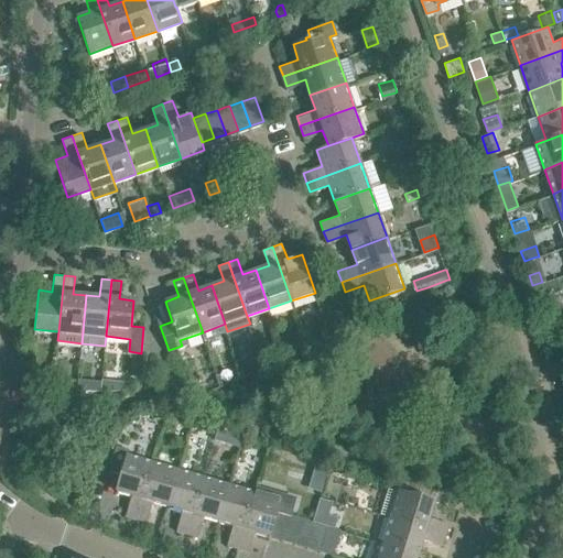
[(560,306),(543,312),(548,321),(562,316),(562,313),(560,306)]
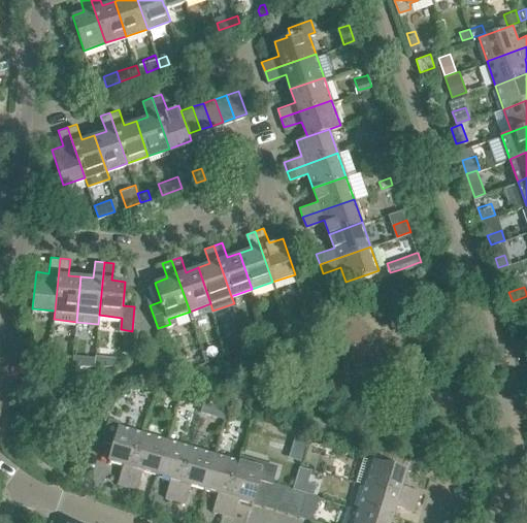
[(302,315),(308,313),(309,313),(305,300),(304,300),(298,302),(302,315)]
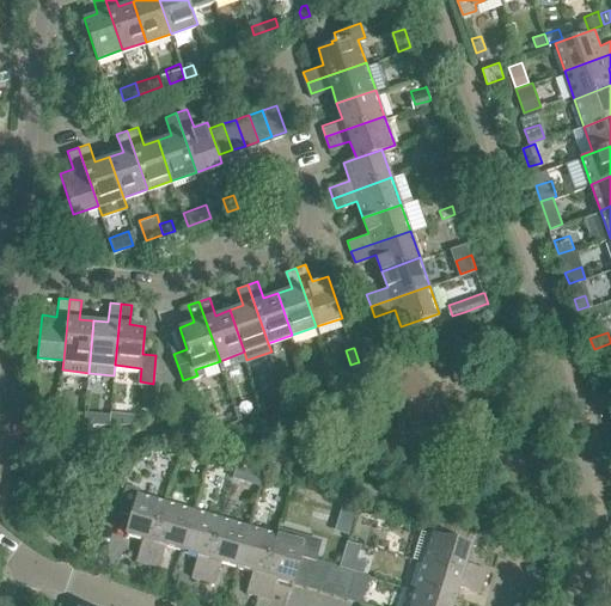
[(303,381),(292,385),(295,396),(306,392),(303,381)]
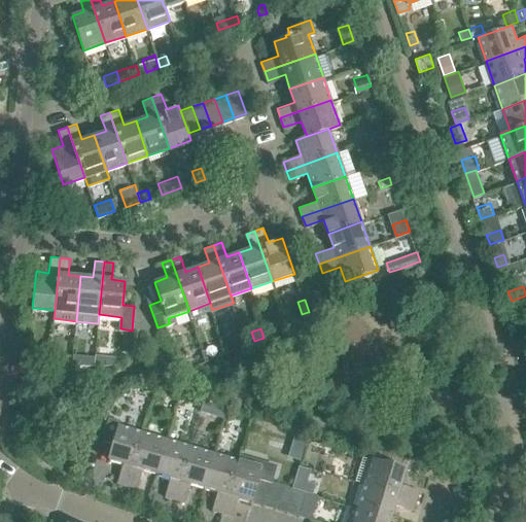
[(226,350),(243,344),(238,331),(221,337),(226,350)]
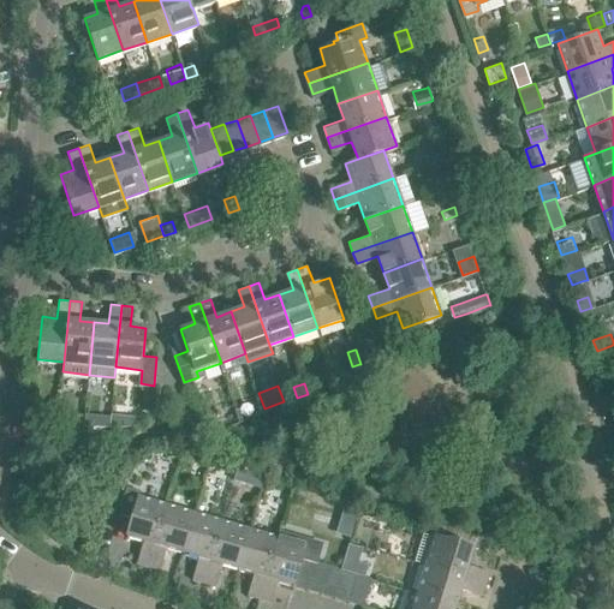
[(59,409),(59,410),(58,419),(71,421),(72,410),(59,409)]
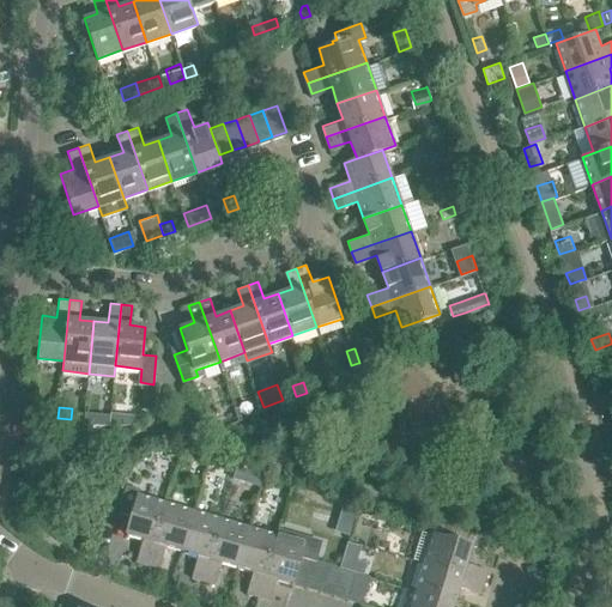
[(122,407),(121,414),(120,419),(134,422),(135,410),(122,407)]
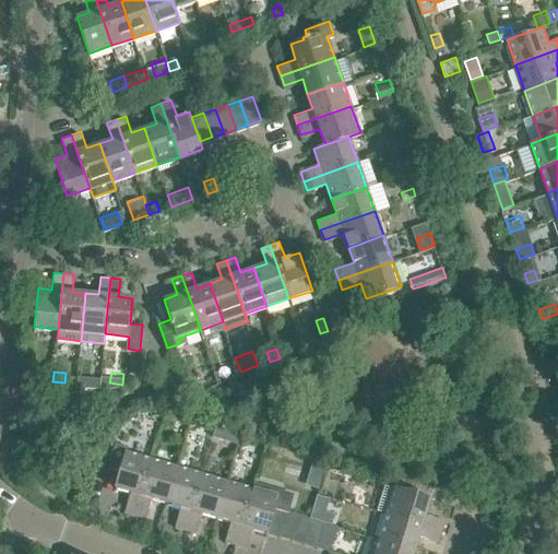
[(76,384),(99,386),(101,375),(78,373),(76,384)]
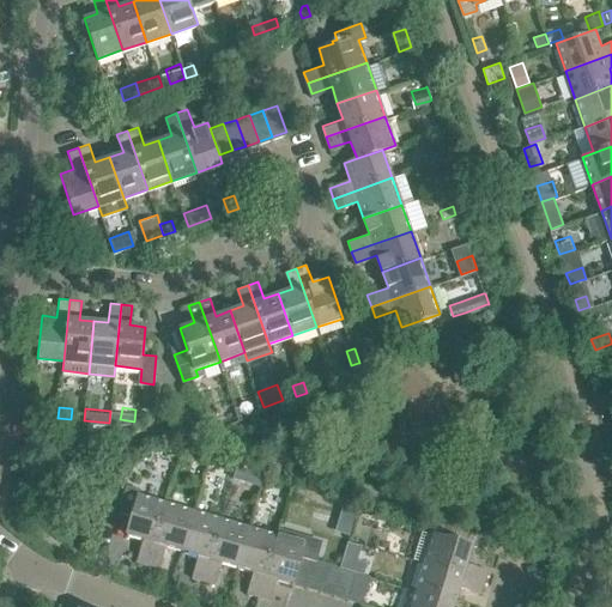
[(236,463),(232,475),(247,480),(250,468),(249,468),(236,463)]
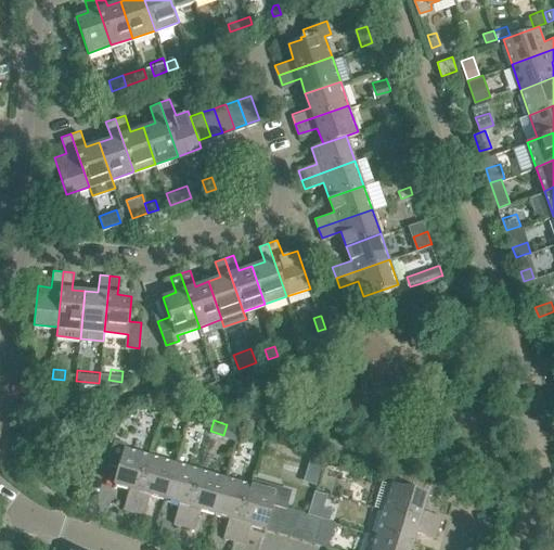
[(107,462),(120,467),(115,483),(130,487),(125,507),(134,509),(151,455),(127,448),(129,442),(115,438),(107,462)]
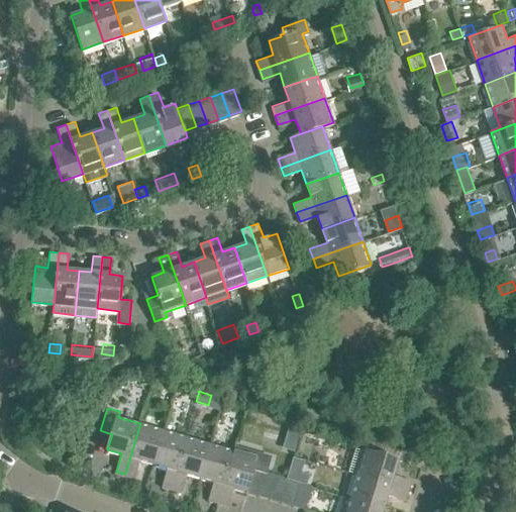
[(155,463),(164,430),(140,423),(125,474),(135,477),(140,458),(155,463)]
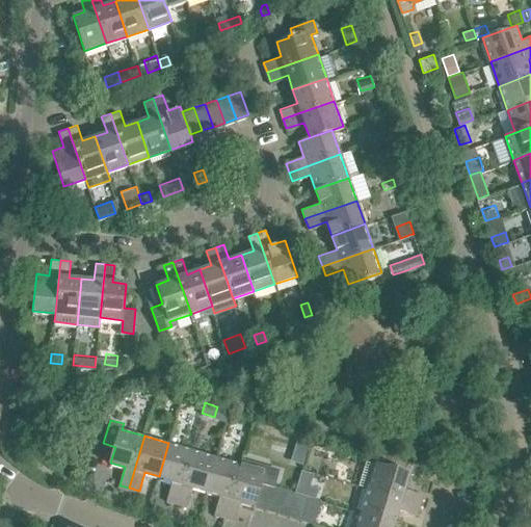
[(308,449),(311,439),(298,436),(295,445),(308,449)]
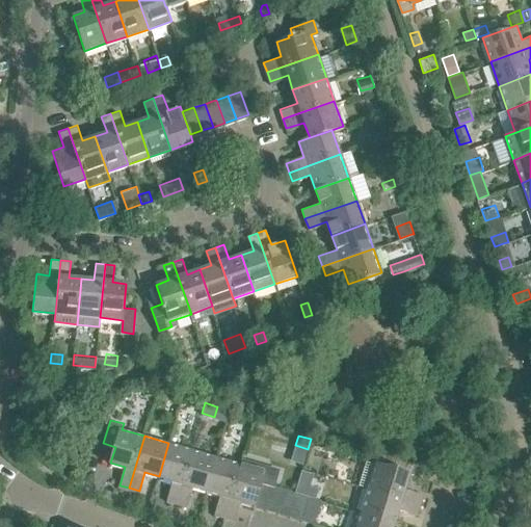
[(177,502),(192,450),(168,443),(159,476),(173,480),(167,499),(177,502)]
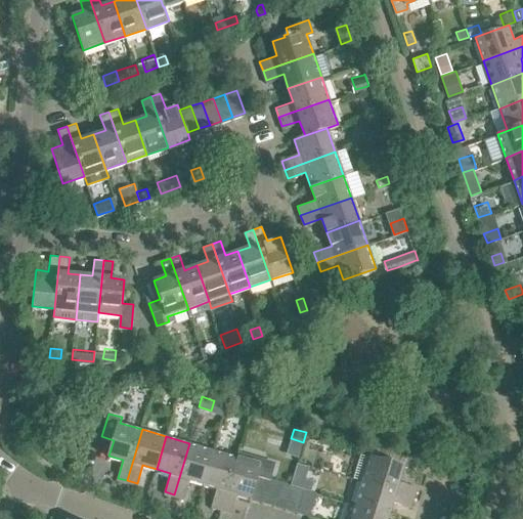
[(203,483),(213,450),(189,443),(174,494),(184,498),(189,479),(203,483)]
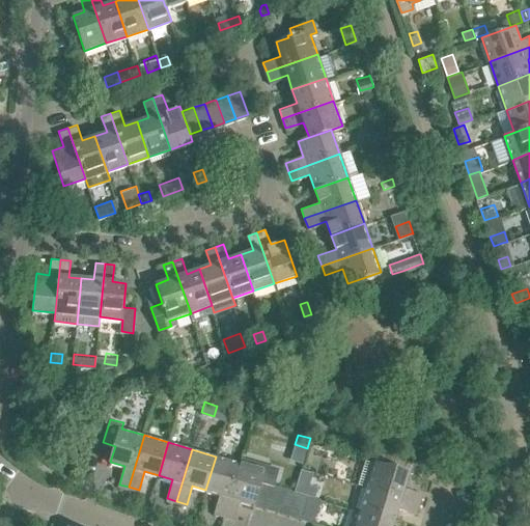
[(372,449),(369,461),(368,463),(374,465),(367,488),(418,503),(421,494),(403,489),(409,472),(392,468),(396,455),(372,449)]
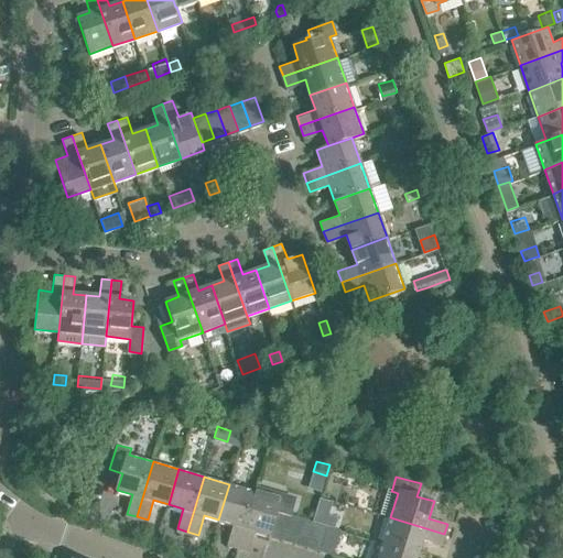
[(238,547),(255,492),(229,484),(218,520),(234,524),(228,544),(238,547)]
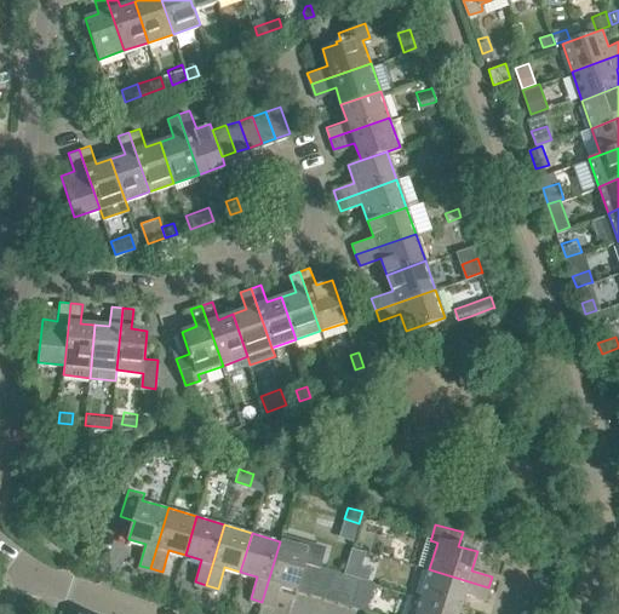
[(280,541),(262,602),(274,604),(280,584),(296,589),(304,561),(319,566),(325,545),(282,533),(280,541)]
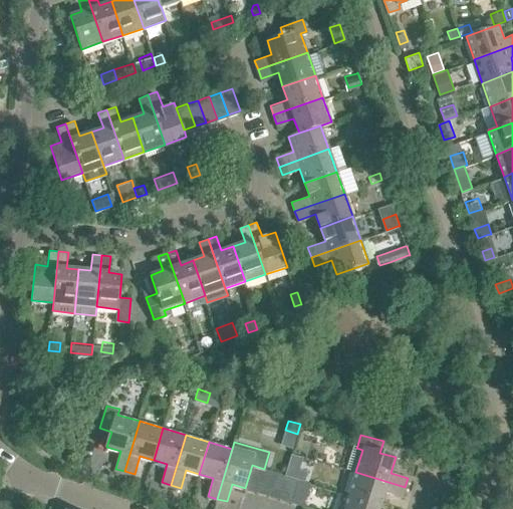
[(252,465),(245,488),(257,491),(264,469),(252,465)]
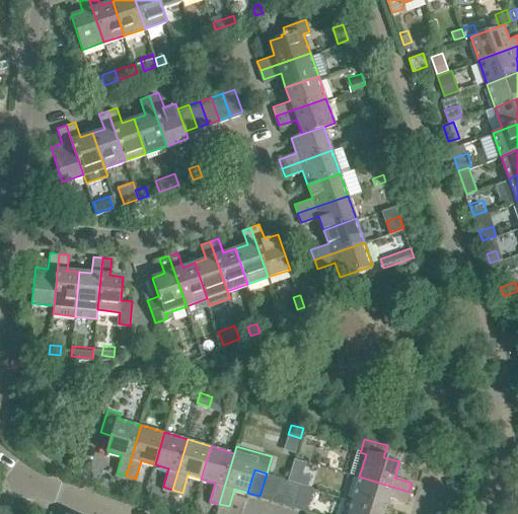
[(290,469),(287,480),(288,480),(290,481),(300,484),(302,484),(307,486),(310,475),(302,472),(290,469)]
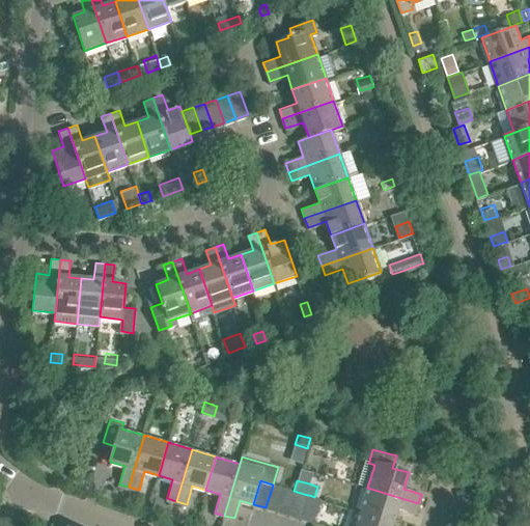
[(266,507),(277,511),(284,488),(273,485),(266,507)]
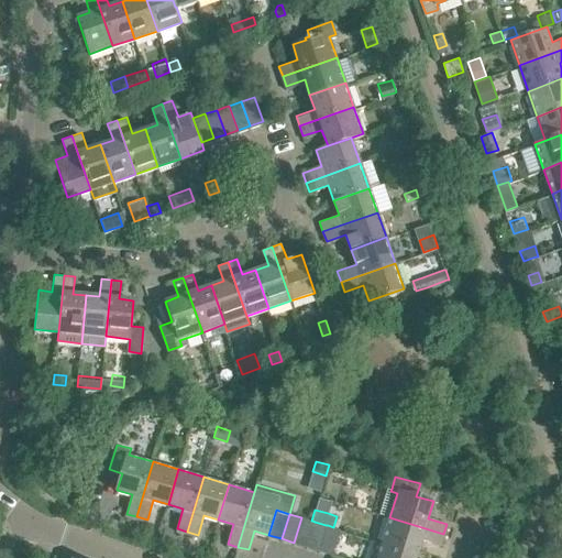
[(294,543),(307,546),(315,522),(312,521),(311,521),(301,517),(294,543)]
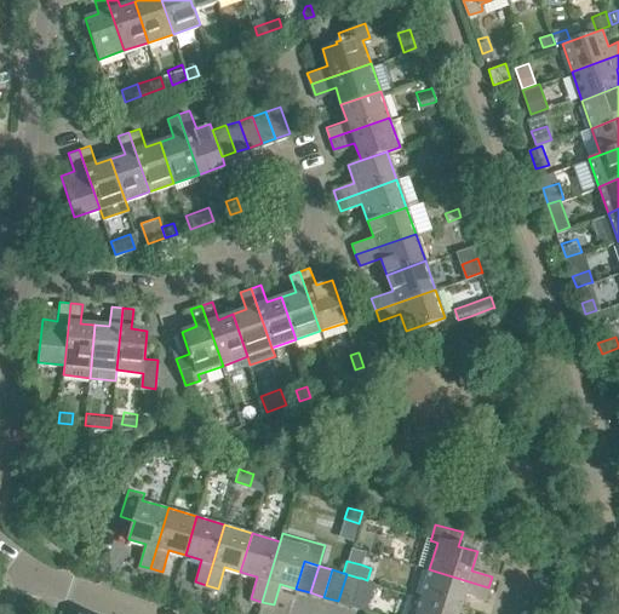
[(429,569),(422,597),(459,609),(464,592),(485,598),(488,587),(429,569)]
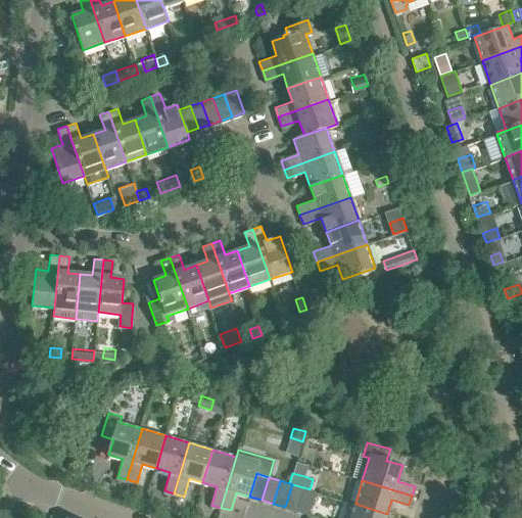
[(285,507),(297,510),(304,487),(302,487),(292,484),(285,507)]
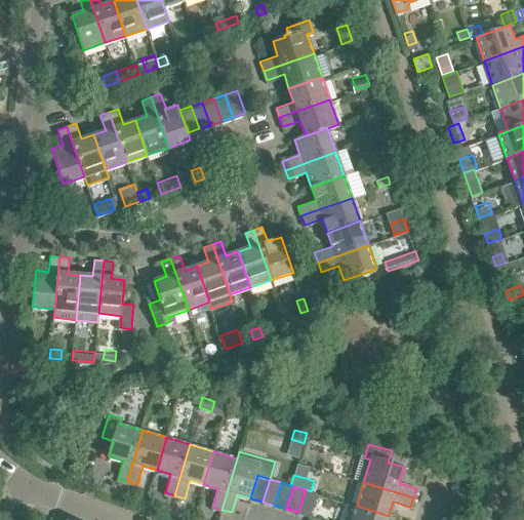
[(306,489),(298,512),(310,516),(317,493),(315,493),(315,492),(311,491),(306,489)]
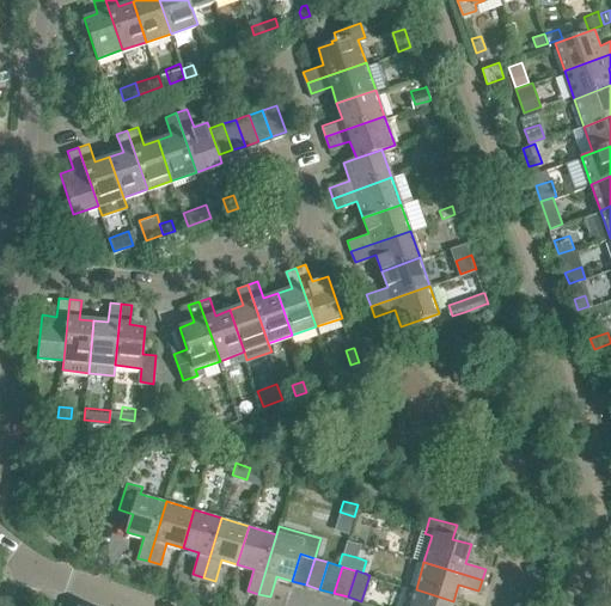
[(416,589),(410,605),(451,605),(453,601),(416,589)]
